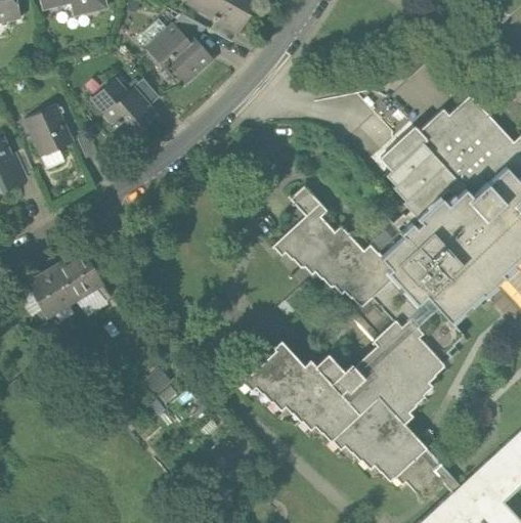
[(17,0),(0,0),(0,18),(2,18),(3,25),(23,19),(17,0)]
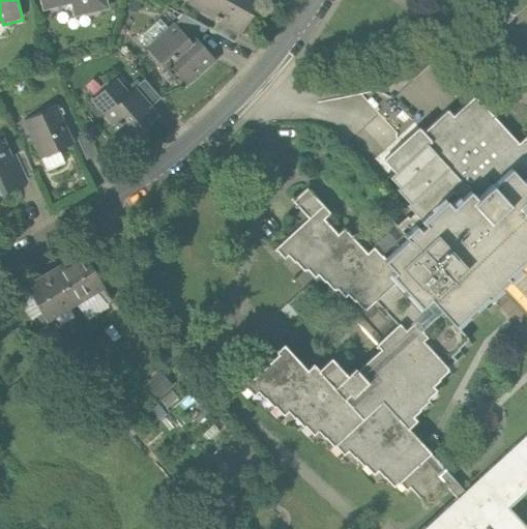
[(44,0),(46,9),(75,3),(74,0),(82,0),(83,6),(86,5),(87,12),(109,7),(107,0),(44,0)]
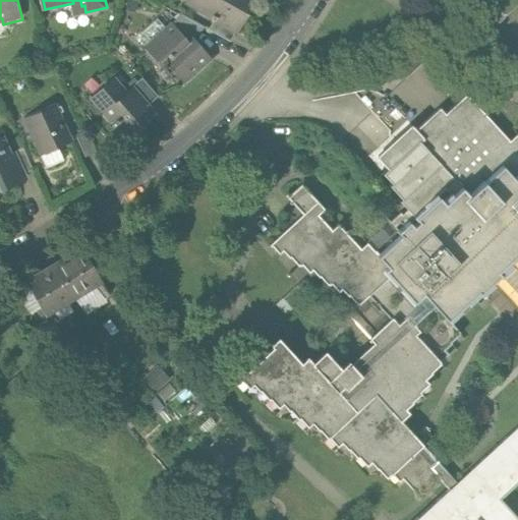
[(191,0),(189,5),(213,18),(212,20),(217,23),(218,21),(238,33),(256,0),(191,0)]
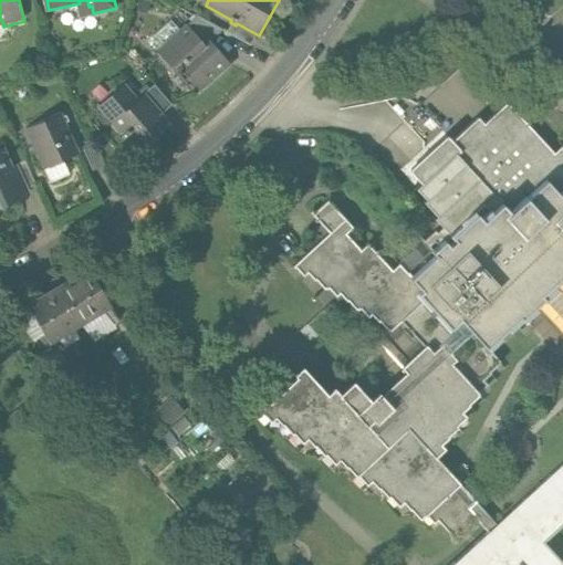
[(226,30),(201,18),(189,28),(190,29),(190,28),(207,46),(211,43),(226,30)]
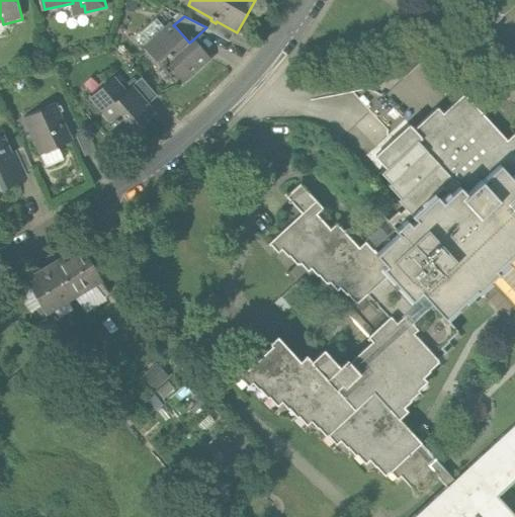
[(237,32),(217,21),(216,23),(210,31),(231,42),(237,32)]
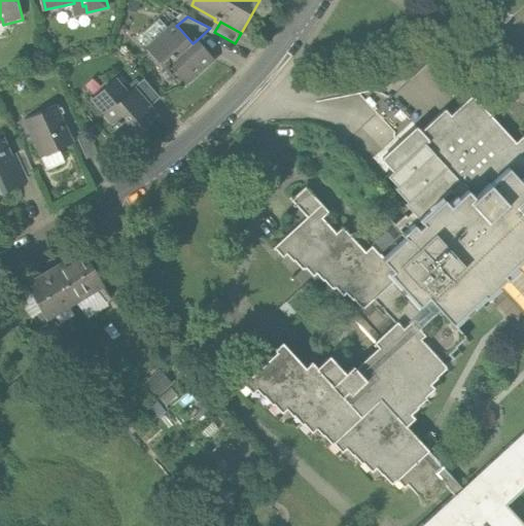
[(193,43),(177,26),(177,27),(172,31),(166,24),(161,24),(145,37),(145,42),(150,49),(164,65),(172,58),(183,70),(179,73),(189,84),(215,61),(197,40),(193,43)]
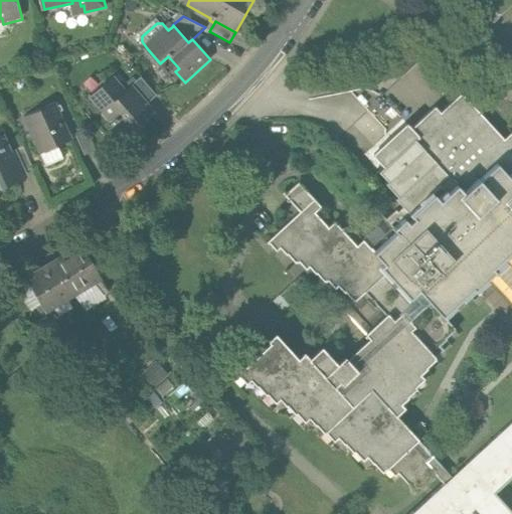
[(128,93),(115,77),(91,99),(113,124),(111,125),(113,128),(115,126),(124,136),(154,110),(150,106),(134,88),(128,93)]
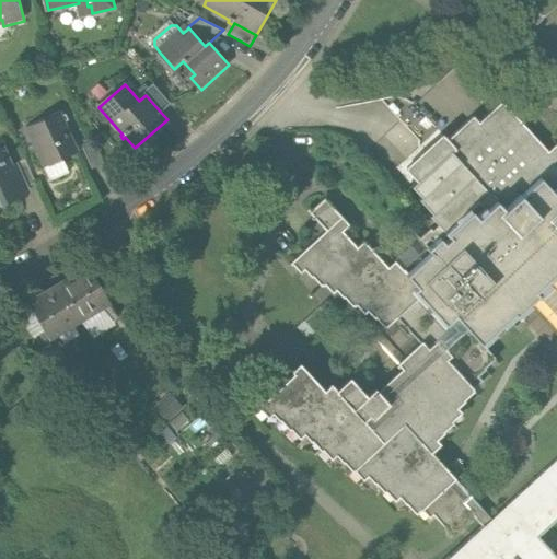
[(173,105),(157,86),(146,95),(163,115),(173,105)]
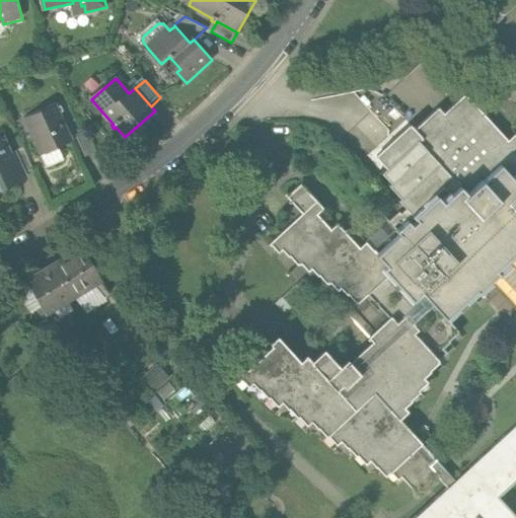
[(465,96),(446,115),(441,108),(417,131),(413,126),(379,156),(379,159),(389,169),(384,174),(393,185),(391,187),(403,200),(401,202),(415,217),(397,232),(401,235),(380,254),(376,250),(376,251),(368,243),(362,249),(340,224),(333,230),(319,216),(325,210),(303,186),(289,199),(304,215),(275,241),(291,259),(293,256),(302,266),(306,263),(320,278),(322,276),(332,286),(336,281),(350,296),(352,295),(361,304),(370,296),(391,318),(370,339),(374,343),(352,363),(349,361),(342,368),(326,351),(313,363),(308,357),(302,363),(280,338),(272,345),(274,347),(244,373),(260,390),(262,388),(271,398),(276,394),(289,410),(291,408),(300,418),(304,414),(319,429),(320,428),(329,437),(335,433),(348,448),(351,446),(359,456),(363,452),(377,468),(382,463),(391,473),(395,470),(419,495),(438,476),(440,475),(432,466),(438,460),(396,417),(412,401),(410,399),(419,390),(416,386),(430,372),(429,370),(438,361),(434,357),(449,343),(447,340),(457,331),(445,318),(475,291),(477,293),(499,274),(496,271),(515,253),(515,137),(511,142),(468,96),(465,96)]
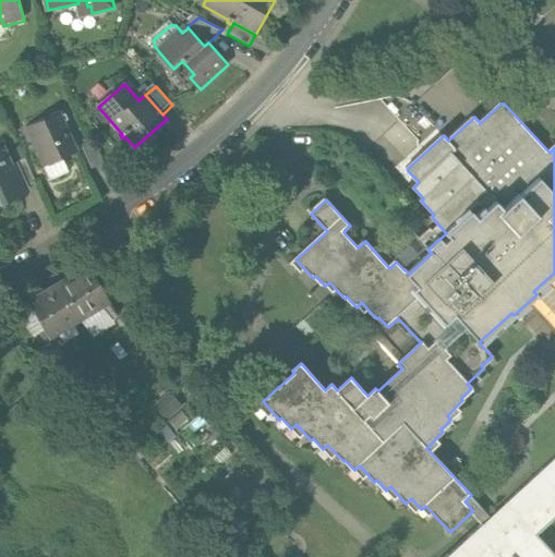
[(61,114),(29,129),(46,167),(77,153),(61,114)]
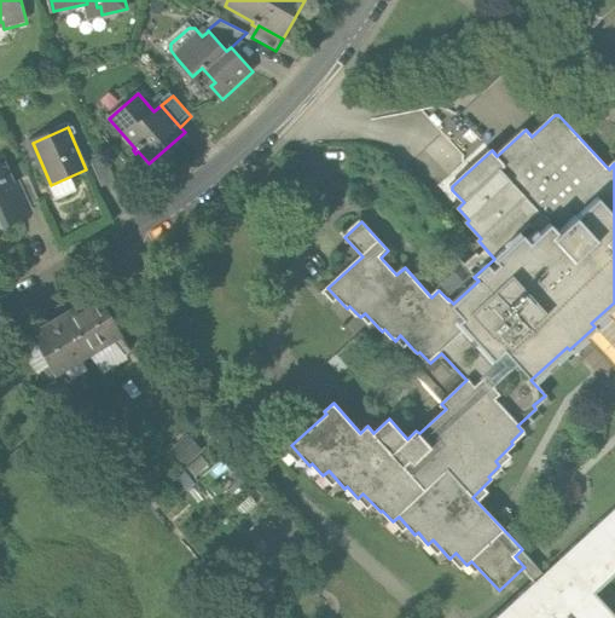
[(7,163),(0,166),(0,225),(3,230),(22,220),(19,214),(28,209),(16,183),(7,163)]
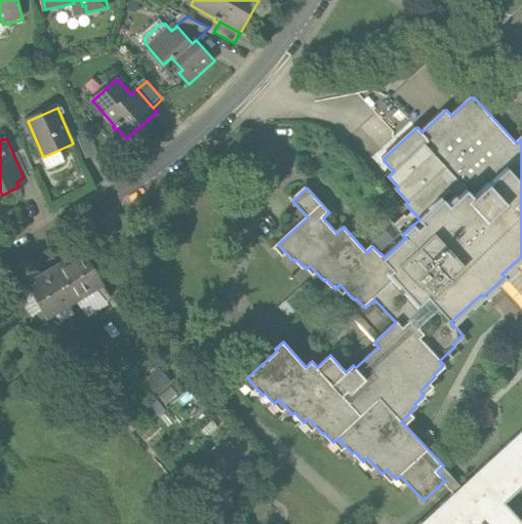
[(25,150),(13,155),(24,177),(35,172),(25,150)]
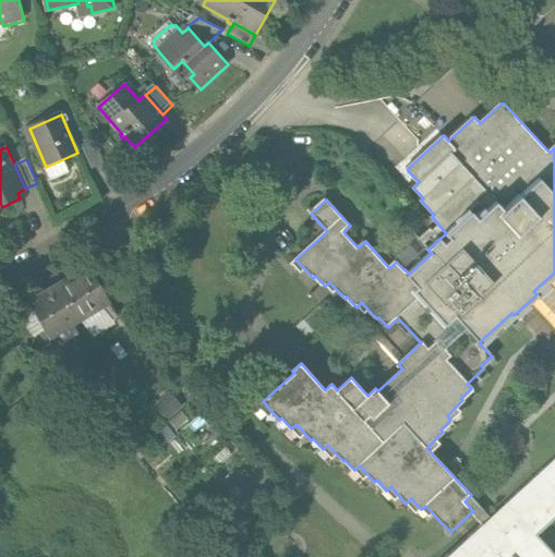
[(89,267),(59,285),(81,321),(110,303),(89,267)]
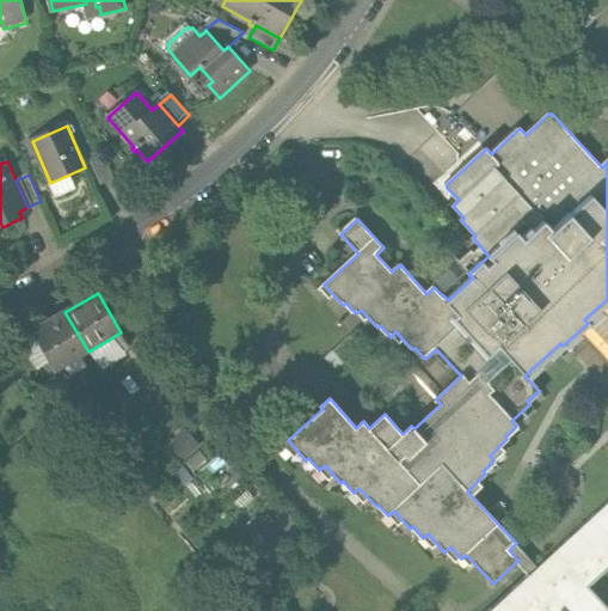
[(65,312),(31,333),(55,371),(88,352),(65,312)]
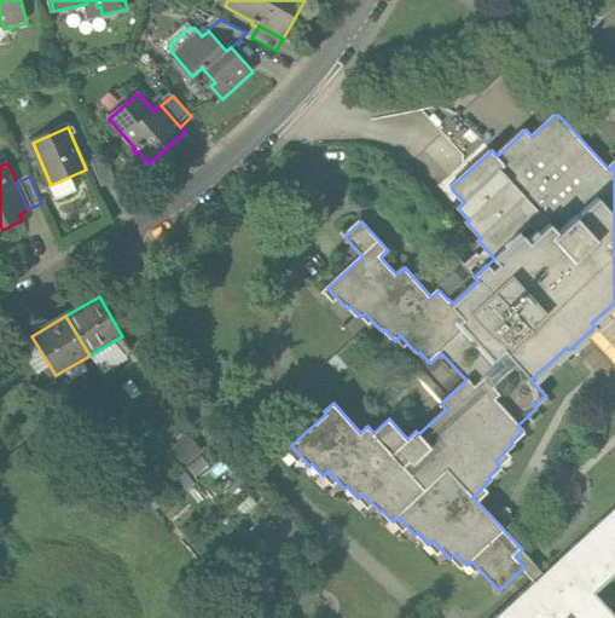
[(614,508),(544,573),(522,549),(515,556),(524,567),(522,569),(534,582),(494,617),(614,617),(614,508)]
